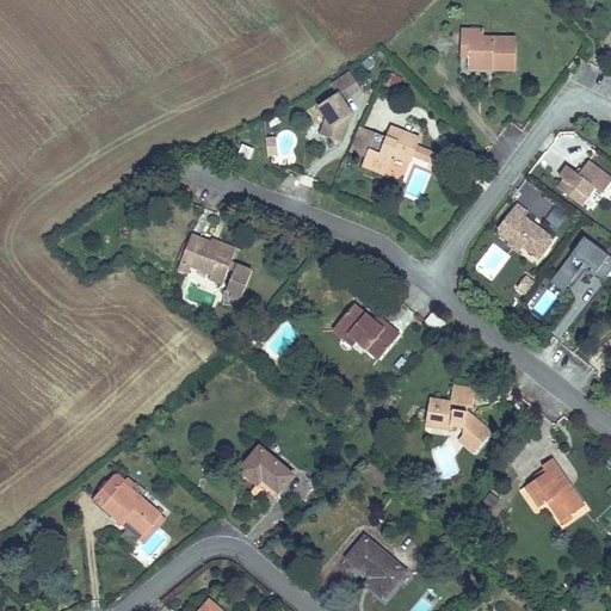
[(483,38),(485,31),(462,31),(462,47),(469,47),(469,57),(469,66),(493,66),(493,69),(516,69),(517,38),(483,38)]
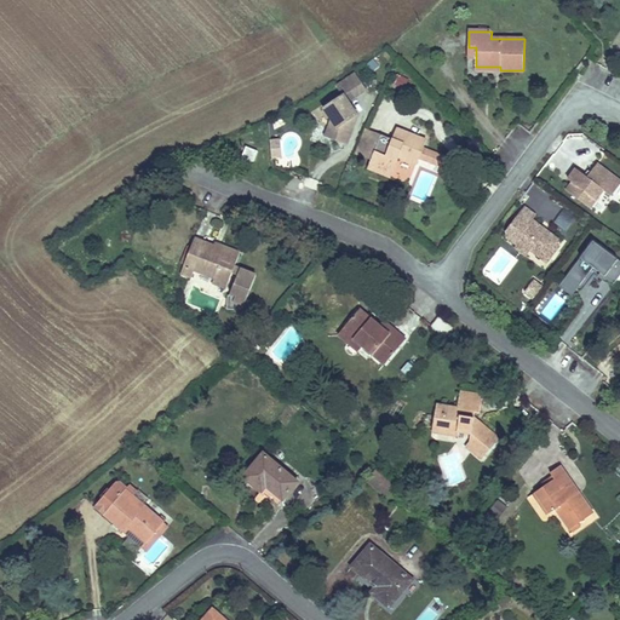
[(405,90),(409,80),(397,74),(392,85),(405,90)]
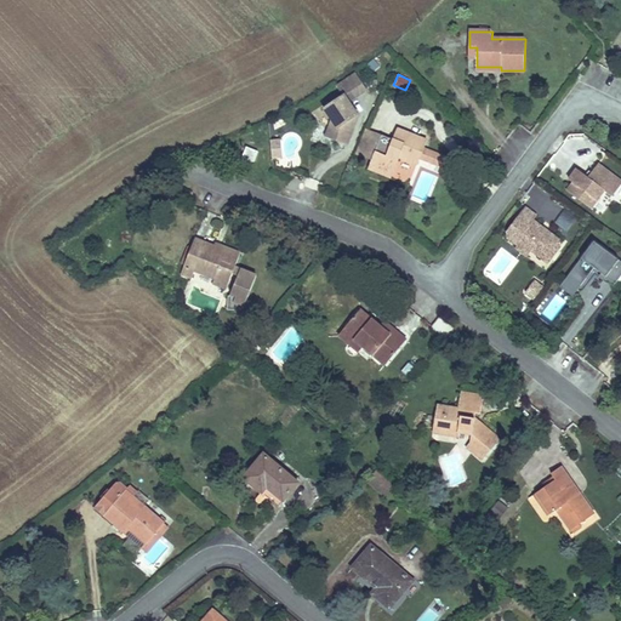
[(357,75),(339,87),(349,103),(368,92),(357,75)]
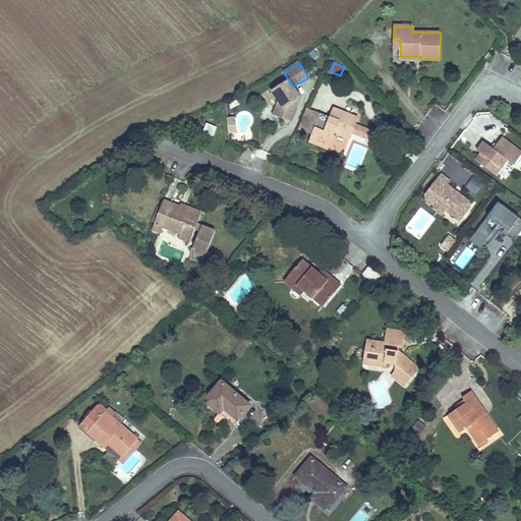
[(280,108),(276,111),(284,123),(300,113),(295,104),(302,100),(289,79),(270,93),(280,108)]
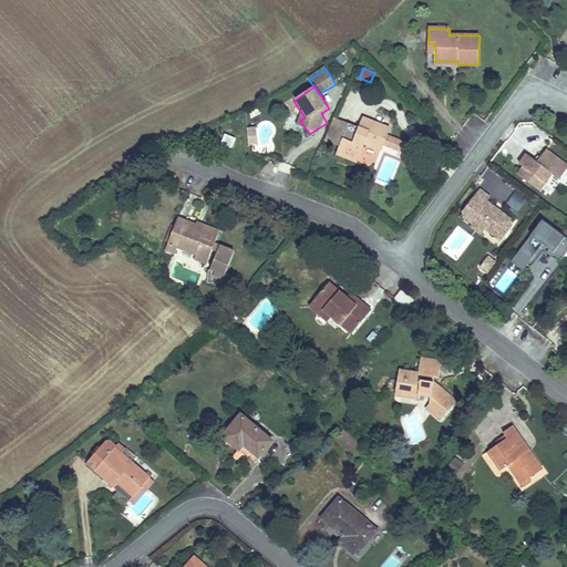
[(363,117),(359,127),(363,130),(368,120),(363,117)]
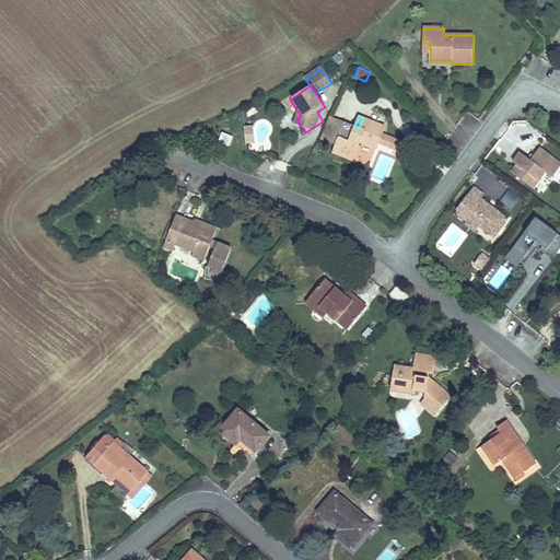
[(345,121),(335,148),(354,155),(360,142),(376,149),(385,127),(363,118),(359,128),(354,126),(345,121)]
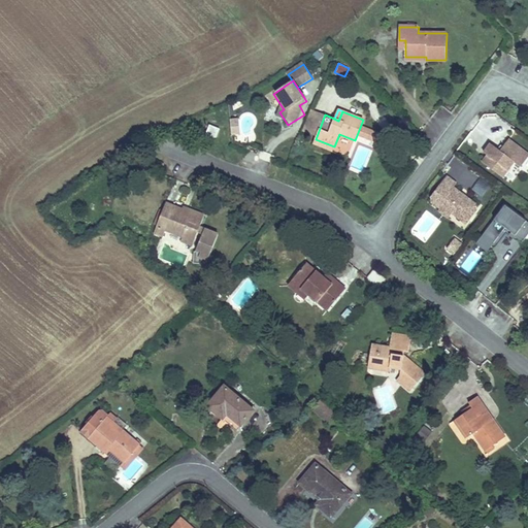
[(209,125),(206,134),(217,138),(220,129),(209,125)]
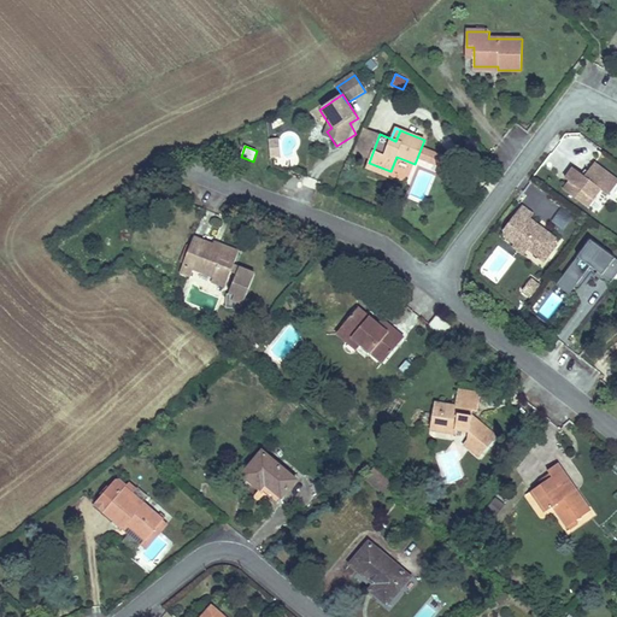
[(425,150),(422,158),(440,165),(444,158),(425,150)]
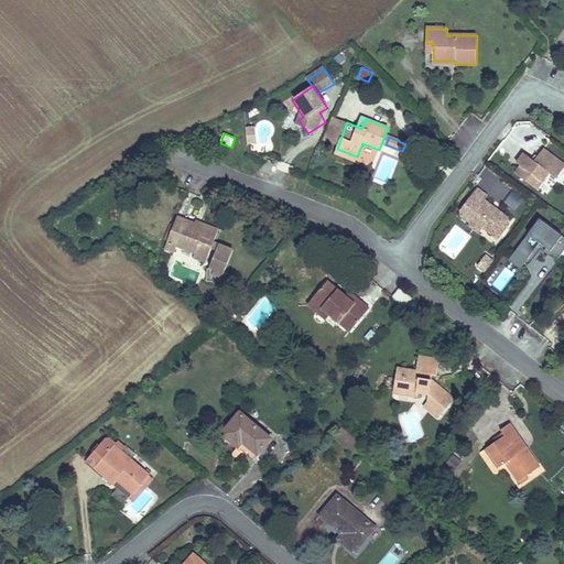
[(563,162),(543,148),(534,161),(525,154),(511,173),(538,192),(549,175),(556,181),(563,170),(563,162)]
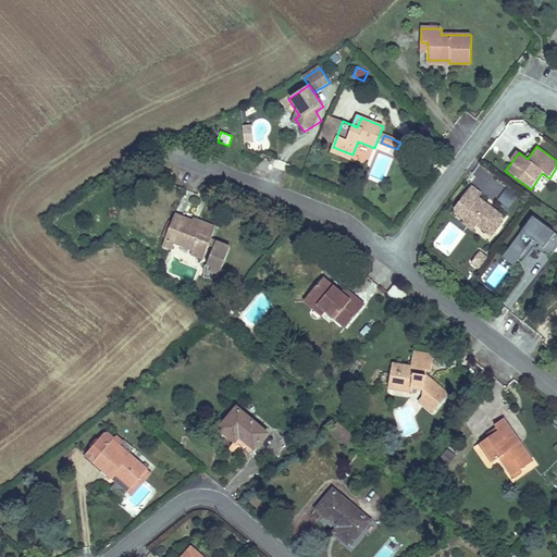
[(333,147),(331,151),(351,159),(353,155),(333,147)]
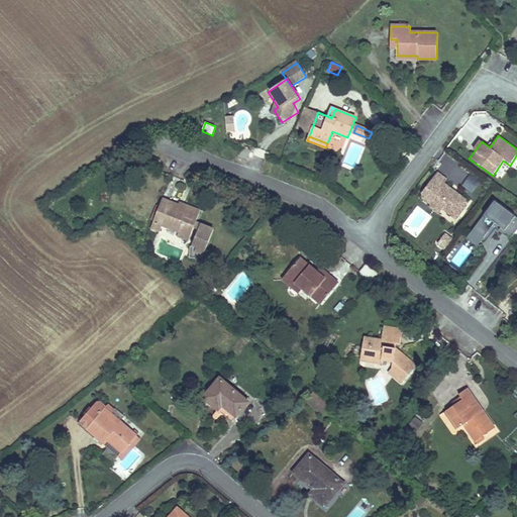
[(471,189),(466,208),(484,212),(483,217),(503,222),(509,199),(471,189)]
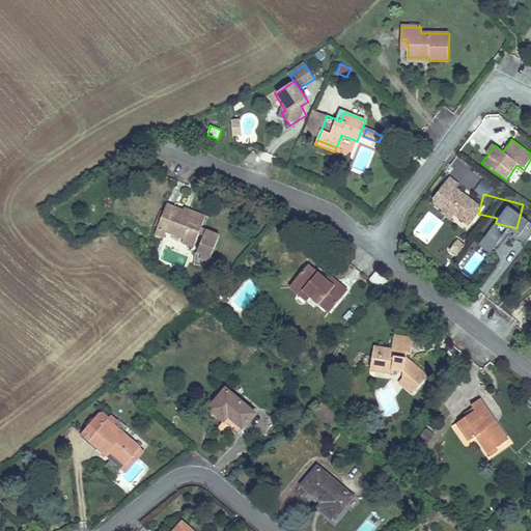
[(196,253),(195,266),(206,267),(207,260),(210,261),(220,236),(201,229),(206,217),(191,212),(190,214),(184,212),(167,204),(158,228),(167,232),(185,239),(183,243),(194,247),(199,234),(204,236),(197,253),(196,253)]
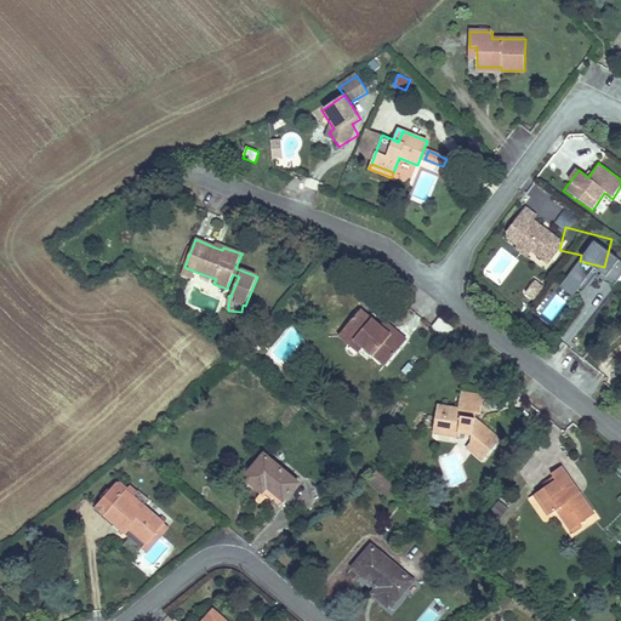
[(559,250),(558,255),(580,261),(581,255),(559,250)]
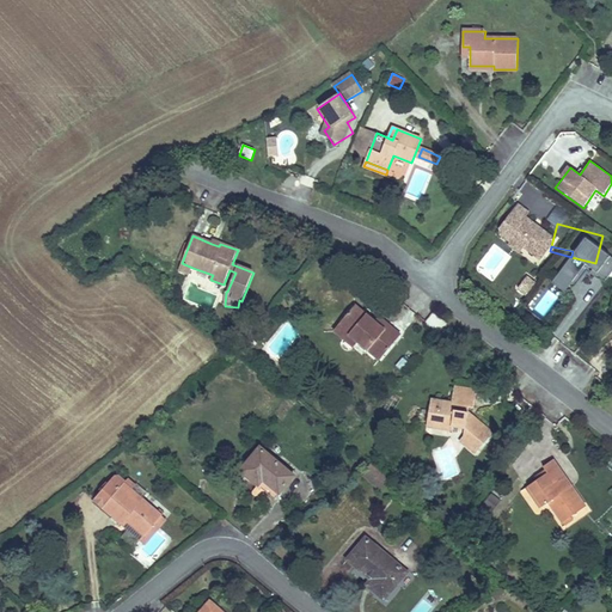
[(193,268),(182,263),(179,270),(190,274),(193,268)]
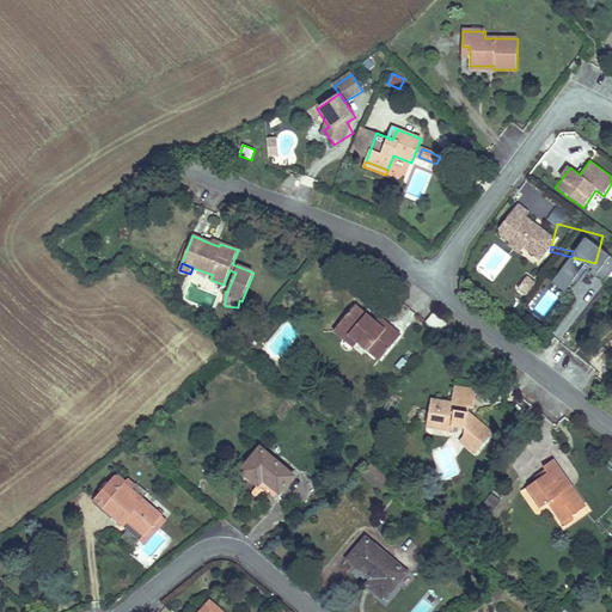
[(355,306),(338,325),(359,342),(368,350),(373,346),(384,355),(401,336),(389,325),(385,330),(374,322),(355,306)]
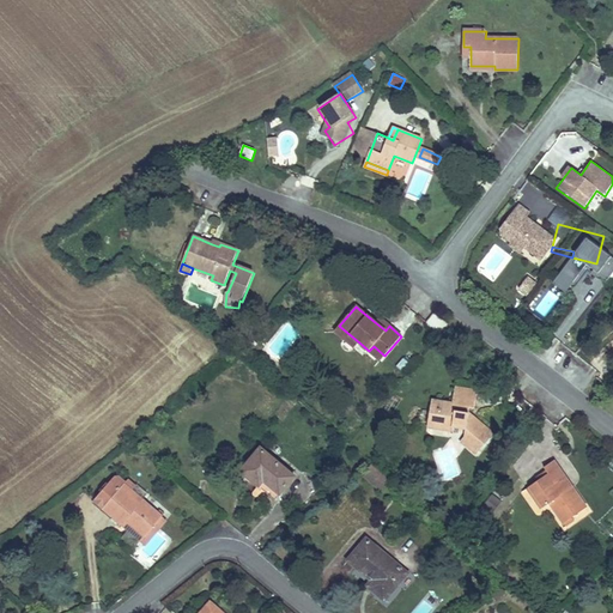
[(424,326),(439,338),(449,325),(435,313),(426,322),(424,326)]
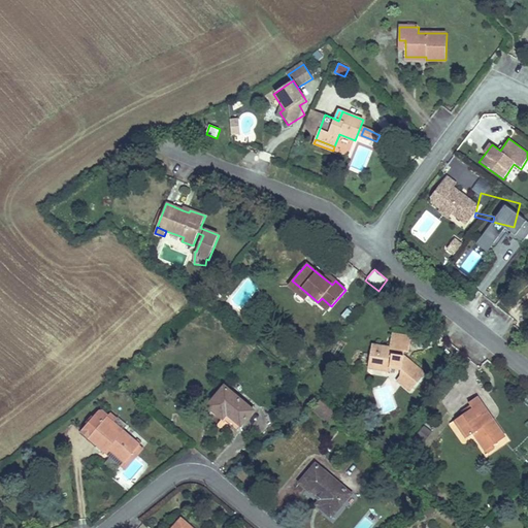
[(327,273),(323,277),(332,285),(335,281),(327,273)]
